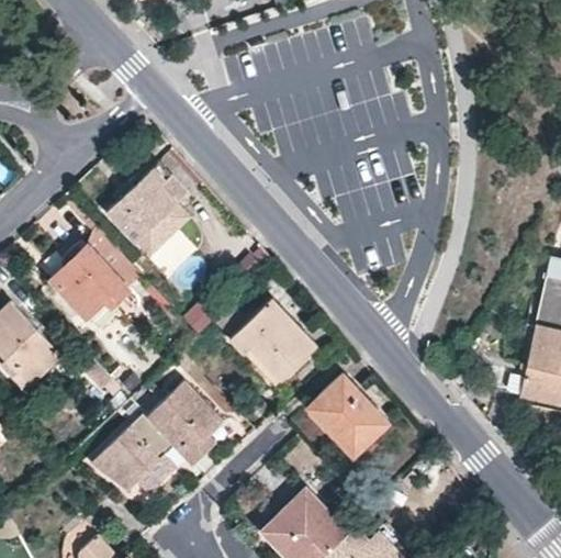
[(188,193),(159,164),(110,211),(137,241),(177,204),(188,193)]
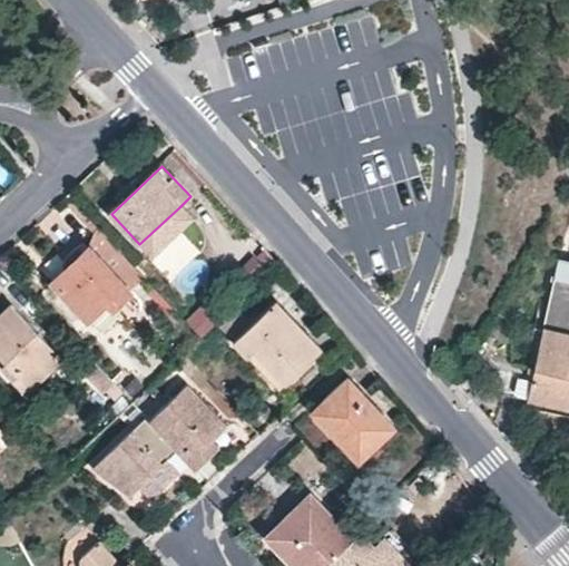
[(139,244),(154,257),(192,221),(179,207),(139,244)]
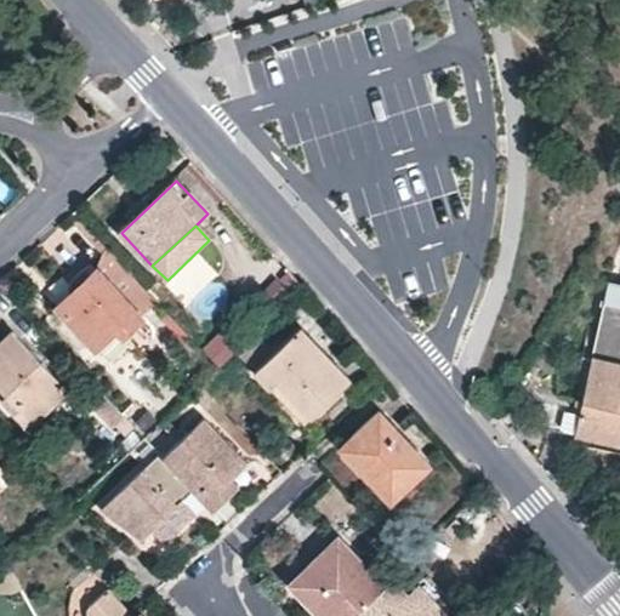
[(107,250),(98,272),(58,309),(68,320),(84,336),(96,349),(113,332),(119,340),(158,303),(107,250)]
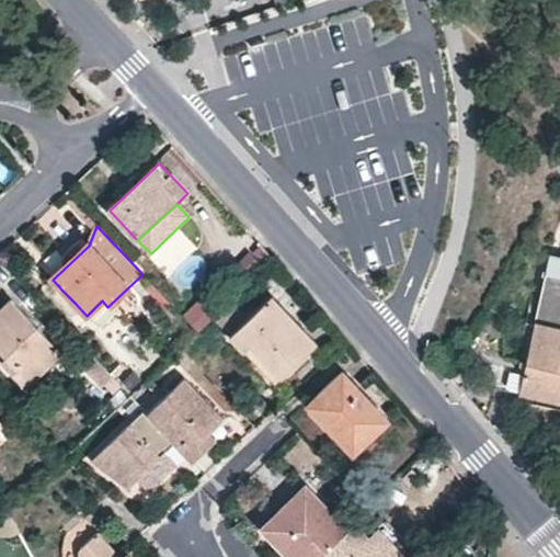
[(559,268),(546,265),(544,275),(559,279),(559,268)]
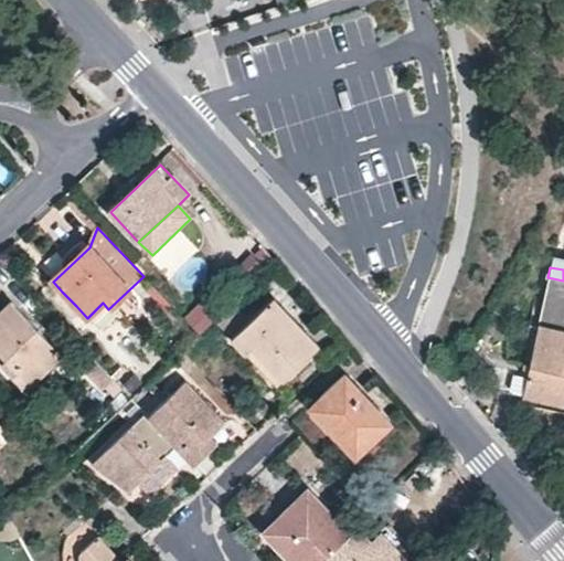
[(563,281),(547,277),(522,400),(563,409),(563,281)]
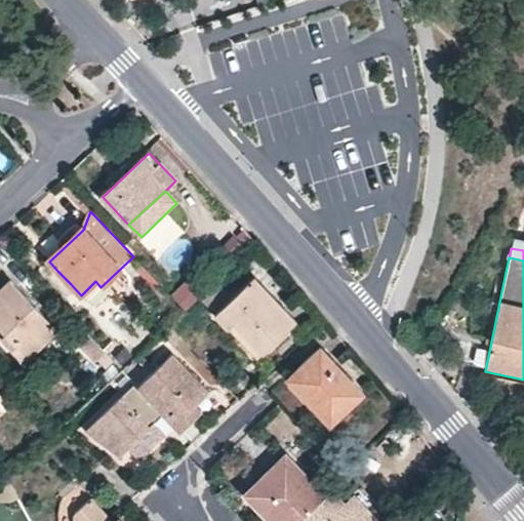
[(57,271),(46,280),(59,293),(71,284),(57,271)]
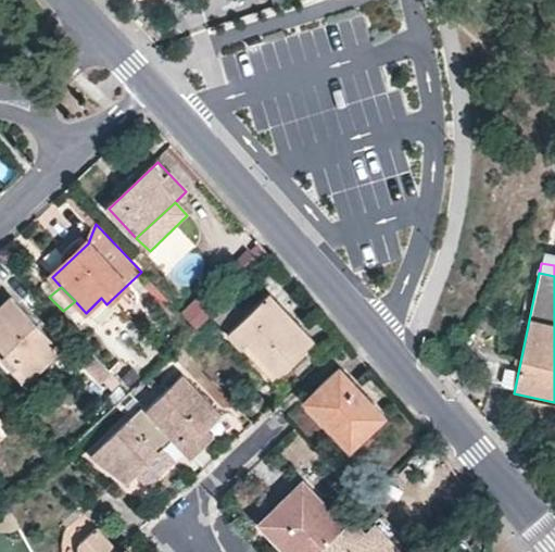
[(314,341),(269,296),(248,316),(231,298),(212,316),(242,348),(249,342),(279,374),(314,341)]
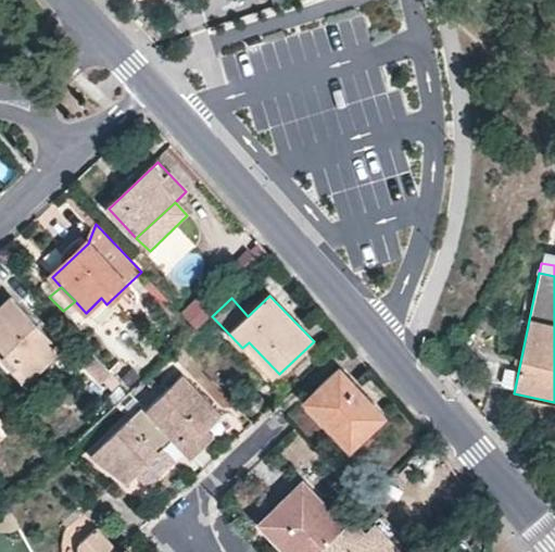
[(106,304),(101,298),(86,313),(91,318),(106,304)]
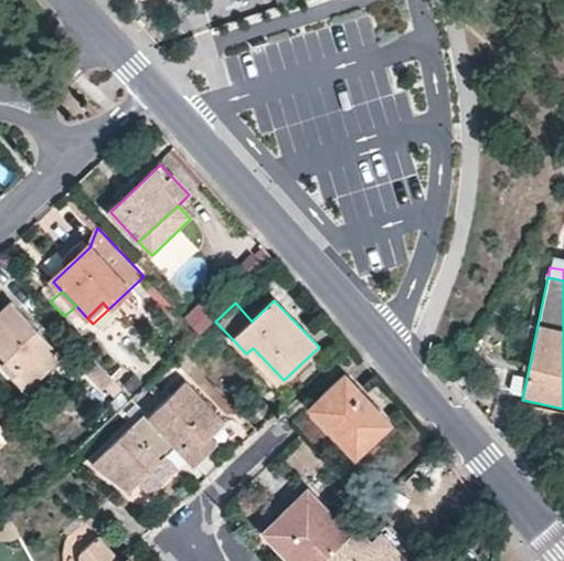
[(23,389),(59,353),(11,305),(0,316),(0,355),(7,363),(13,370),(8,374),(23,389)]
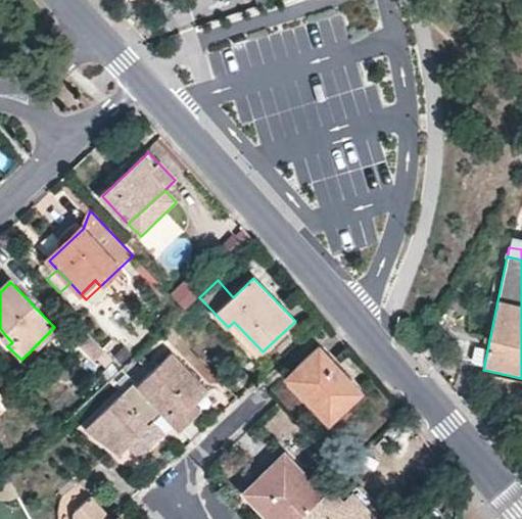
[(181,309),(199,302),(192,282),(173,288),(181,309)]
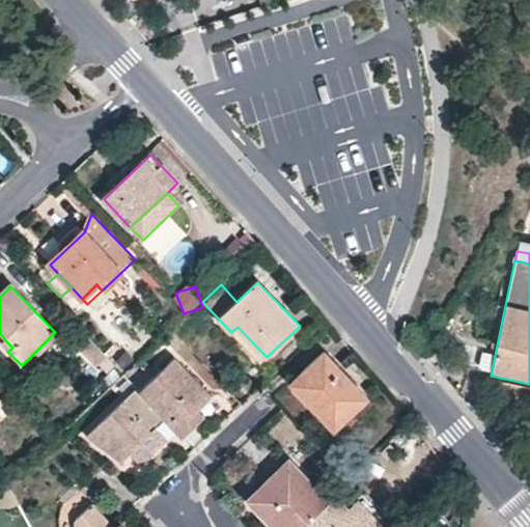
[(238,327),(231,332),(260,363),(267,357),(238,327)]
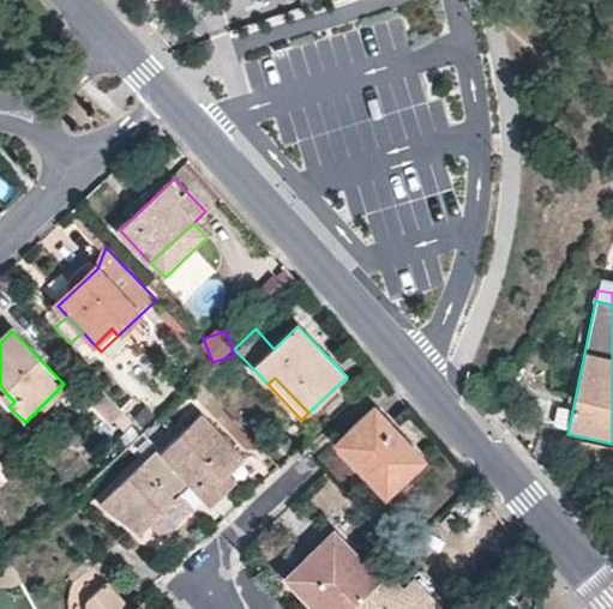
[(7,395),(2,399),(8,406),(14,402),(7,395)]
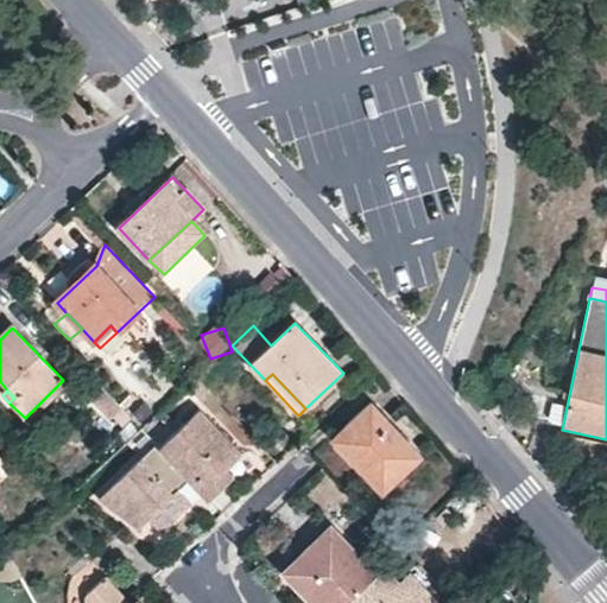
[(419,456),(372,405),(334,440),(383,492),(419,456)]
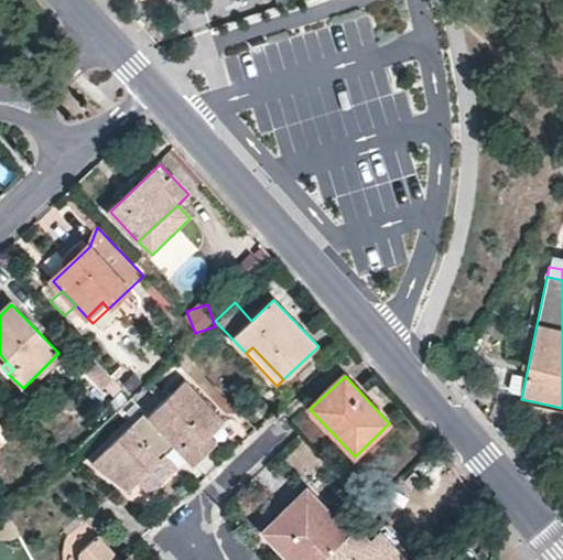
[(145,415),(132,429),(164,461),(169,458),(177,448),(194,465),(217,443),(209,435),(223,422),(185,383),(149,417),(145,415)]
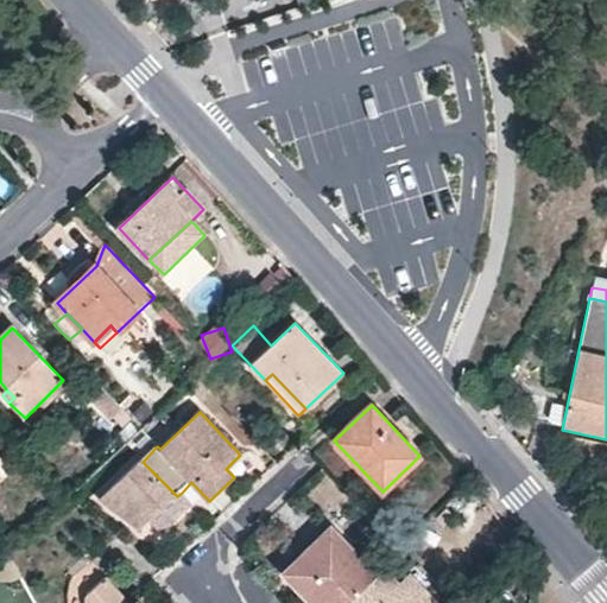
[(152,521),(177,496),(143,462),(101,502),(141,531),(152,521)]
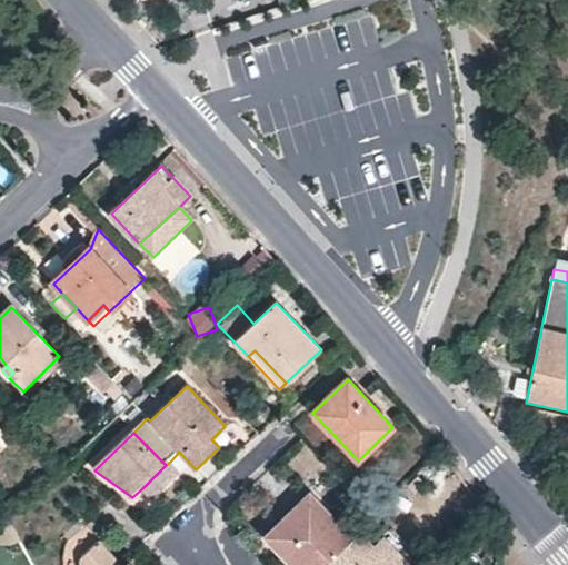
[(177,478),(181,474),(170,462),(166,465),(177,478)]
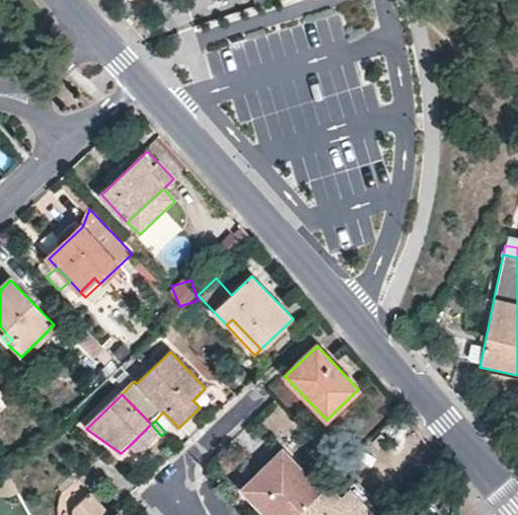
[(130,445),(140,455),(161,436),(151,424),(130,445)]
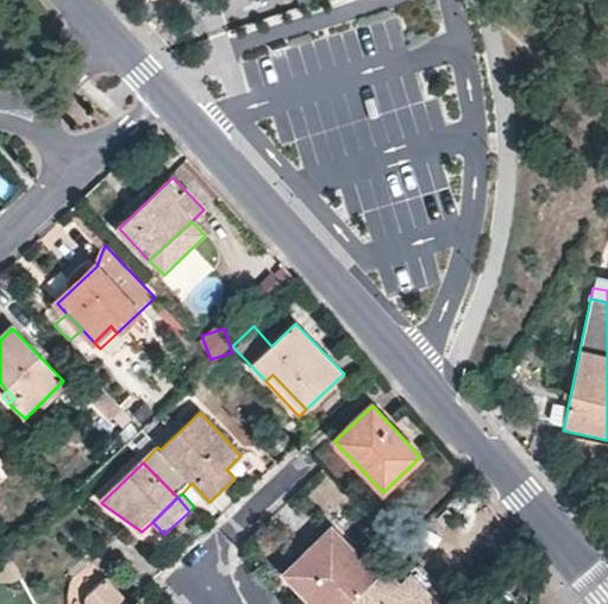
[(348,603),(376,577),(331,528),(283,573),(312,603),(348,603)]
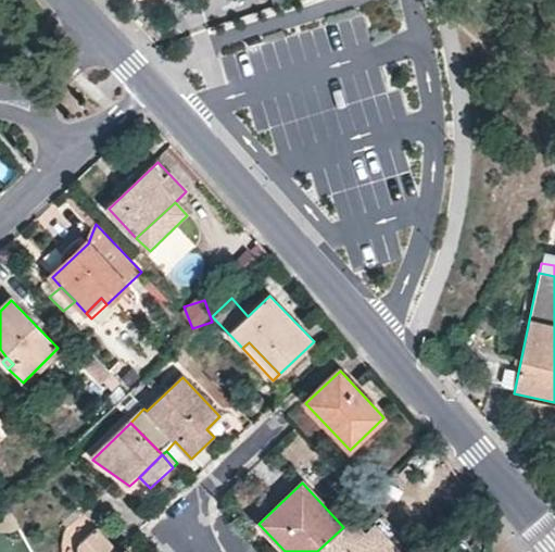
[(399,551),(391,541),(396,536),(382,519),(364,535),(379,551),(399,551)]
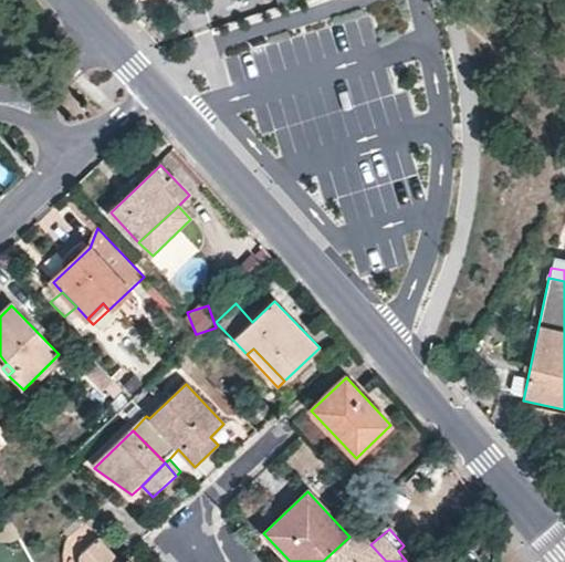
[(386,561),(370,544),(357,531),(349,537),(323,561),(386,561)]
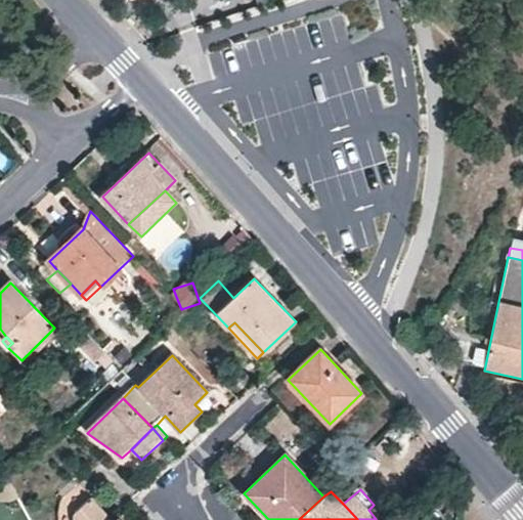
[(119,519),(110,519),(92,500),(74,515),(75,519),(119,519)]
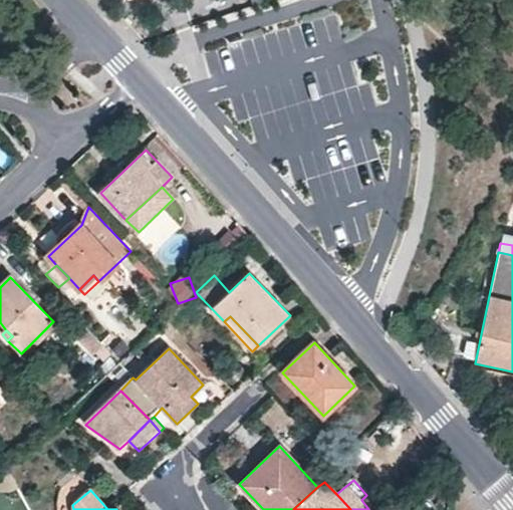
All buildings are outlined.
